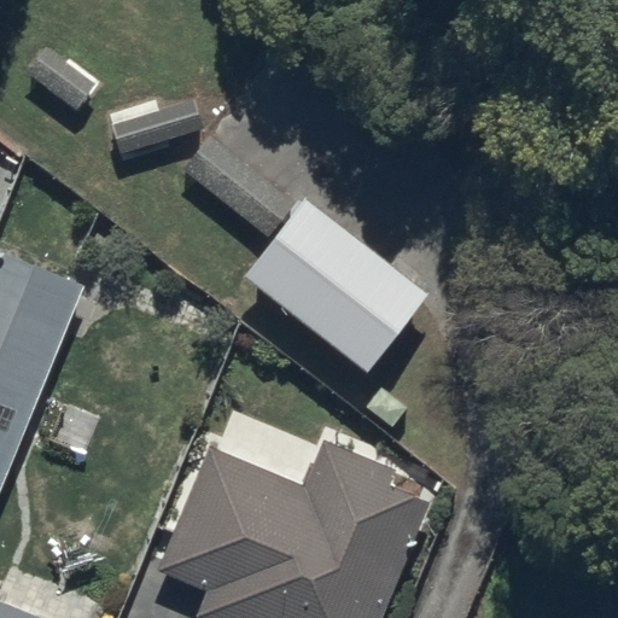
[(24,70),(77,110),(98,85),(45,44),(24,70)]
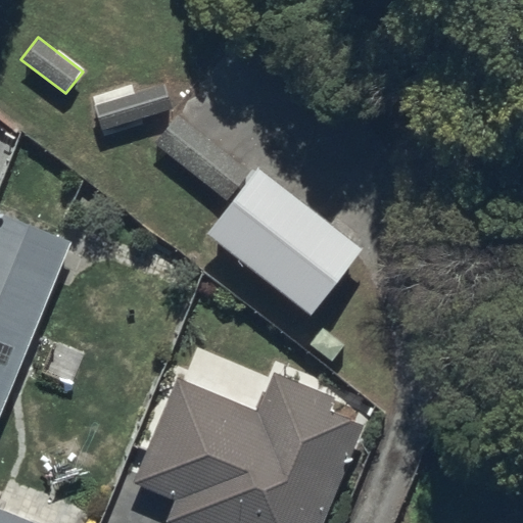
[(93,106),(101,131),(172,110),(163,85),(93,106)]
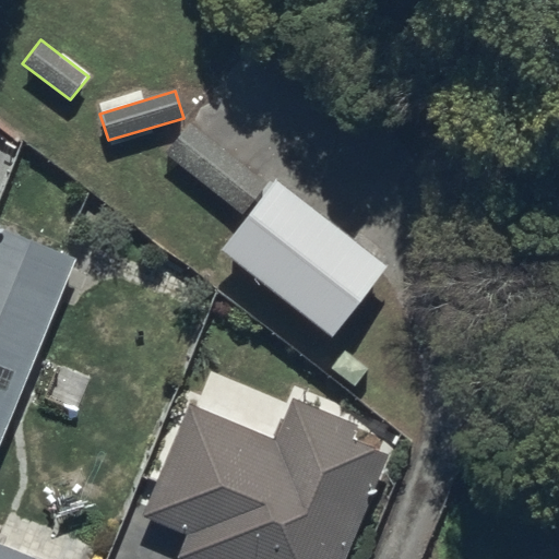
[(165,154),(245,215),(270,182),(190,121),(165,154)]
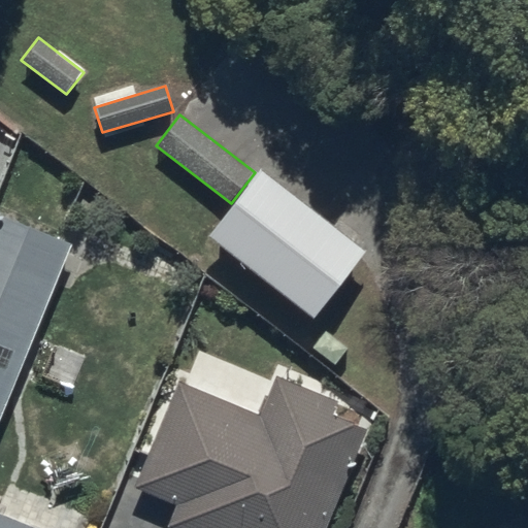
[(366,254),(258,169),(255,172),(231,203),(207,234),(316,319),(366,254)]
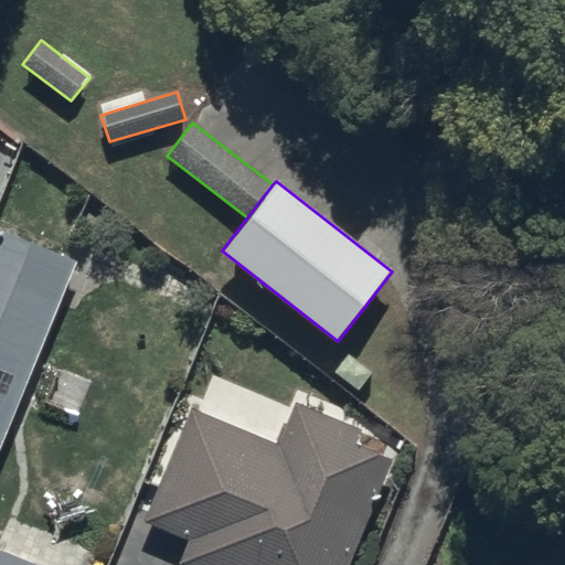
[(0,230),(0,448),(76,259),(0,230)]
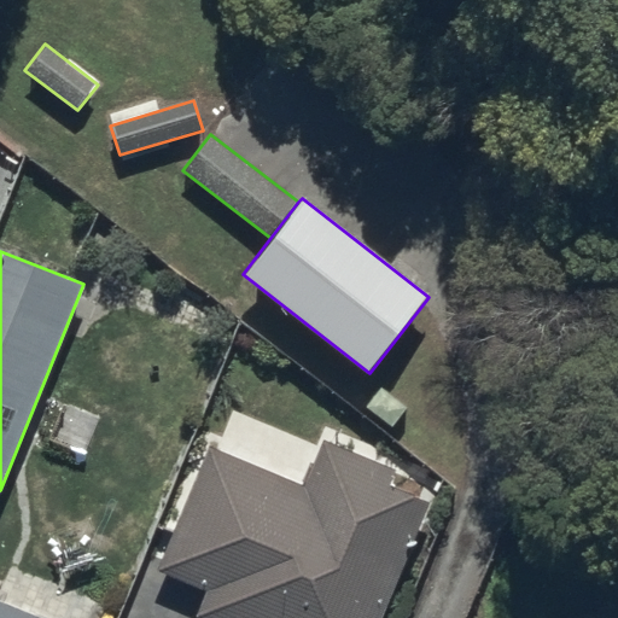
[(309,487),(215,447),(164,567),(208,586),(197,614),(205,617),(385,617),(435,502),(394,484),(398,471),(328,442),(309,487)]
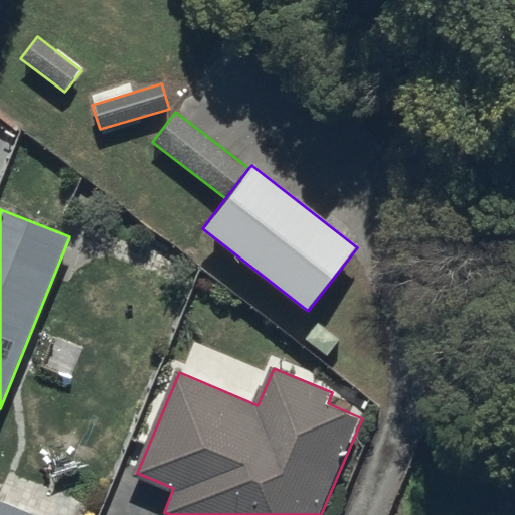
[(0,514),(29,514),(0,503),(0,514)]
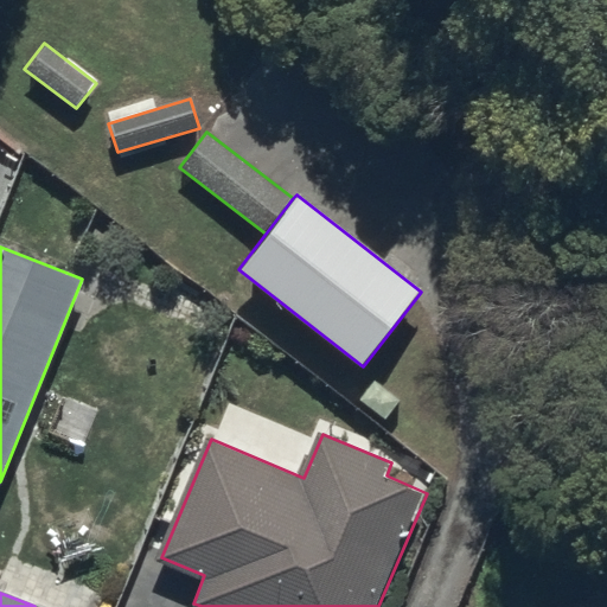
All buildings are outlined.
